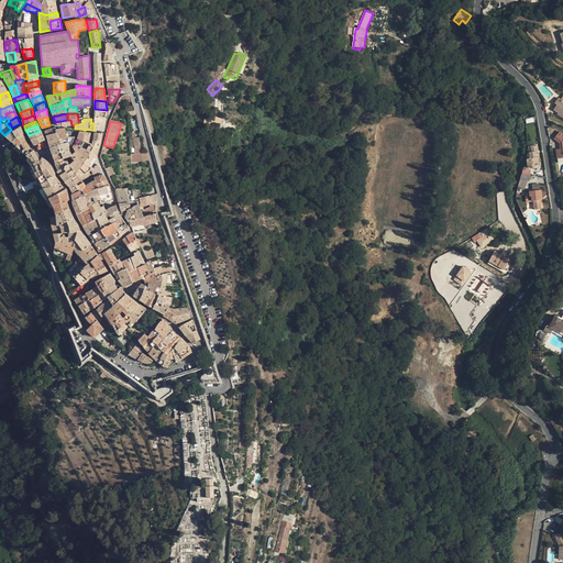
[(12,142),(23,133),(20,127),(17,129),(13,131),(11,130),(4,135),(9,139),(12,142)]
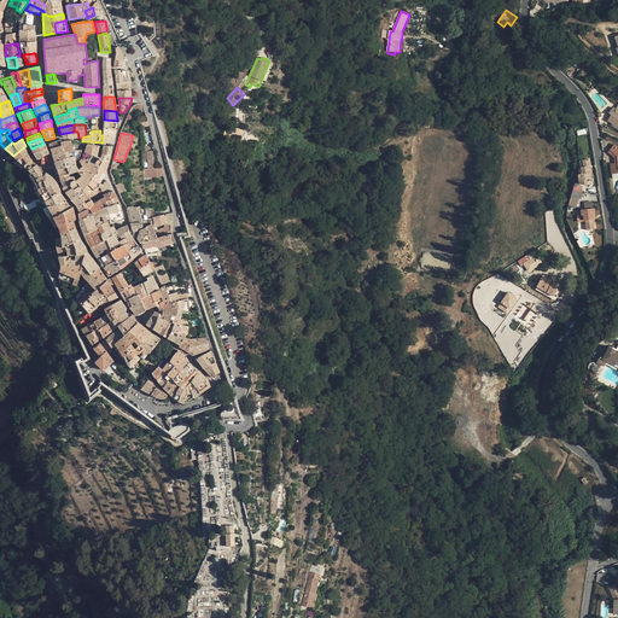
[(73,150),(71,141),(69,141),(68,141),(66,141),(65,141),(64,141),(63,143),(62,143),(60,143),(62,146),(64,150),(64,152),(68,151),(73,150)]
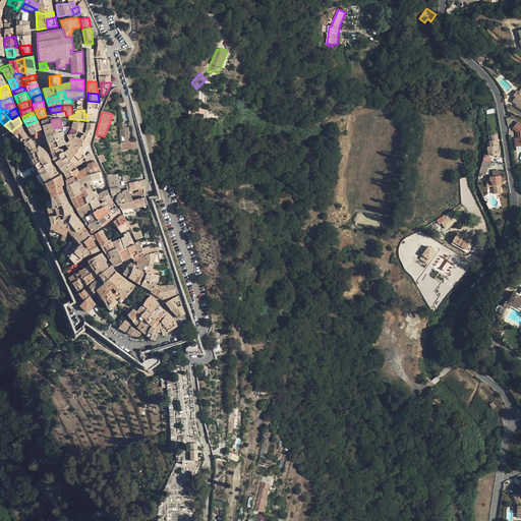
[(63,119),(60,119),(61,126),(68,127),(70,123),(71,121),(63,119)]
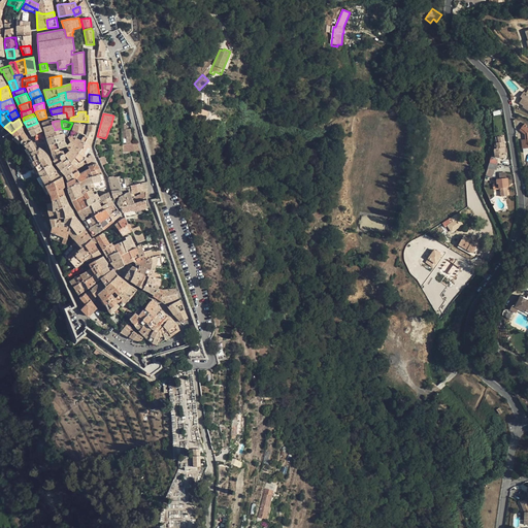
[(41,132),(42,131),(38,122),(37,123),(27,127),(32,136),(33,136),(41,132)]
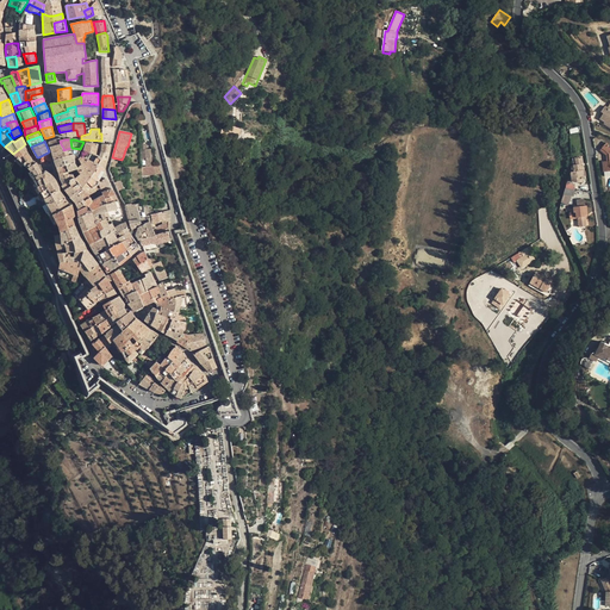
[(98,144),(86,143),(83,151),(95,155),(98,144)]
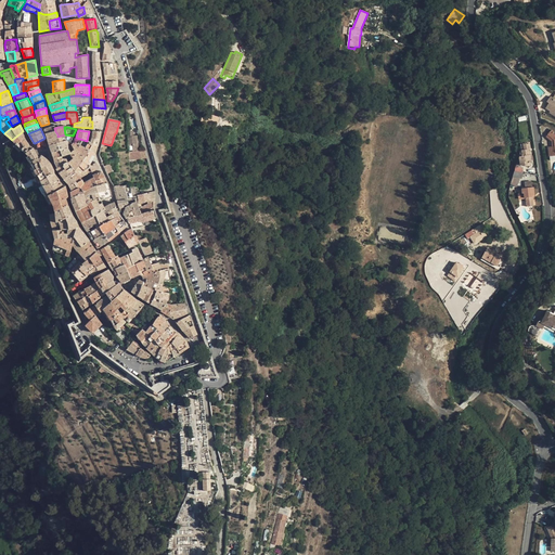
[(25,153),(31,149),(26,139),(23,131),(12,140),(25,153)]
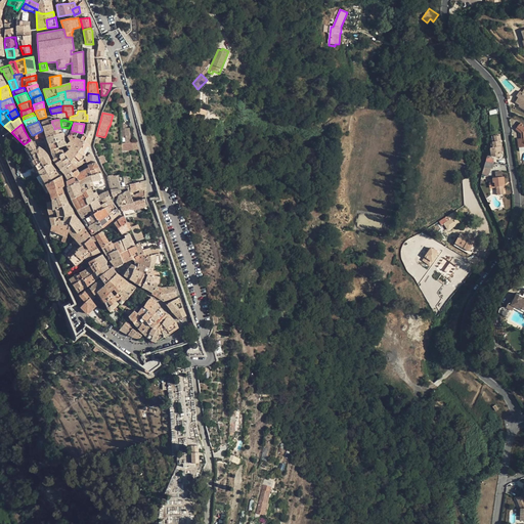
[(129,128),(126,128),(126,124),(121,124),(122,142),(130,142),(129,128)]
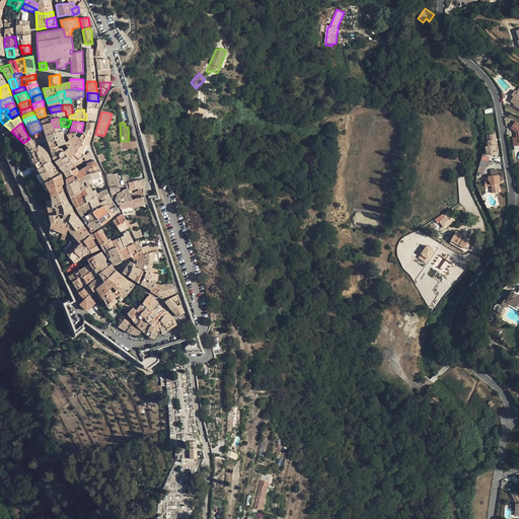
[(46,136),(49,143),(56,141),(63,138),(62,132),(67,131),(68,127),(61,126),(57,127),(54,128),(56,133),(46,136)]
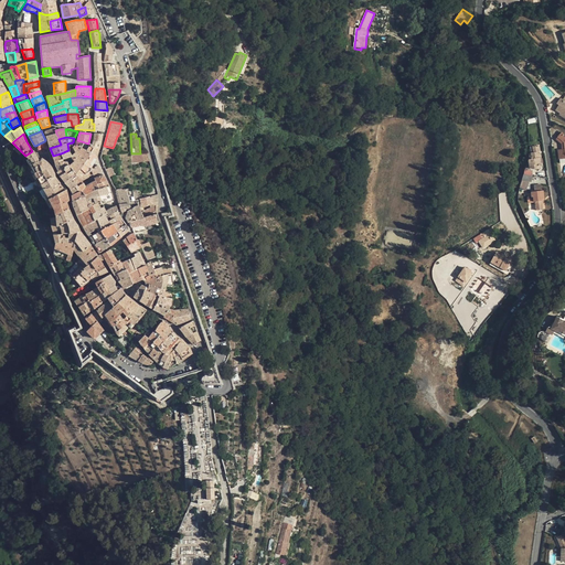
[(46,146),(44,141),(35,146),(38,150),(46,146)]
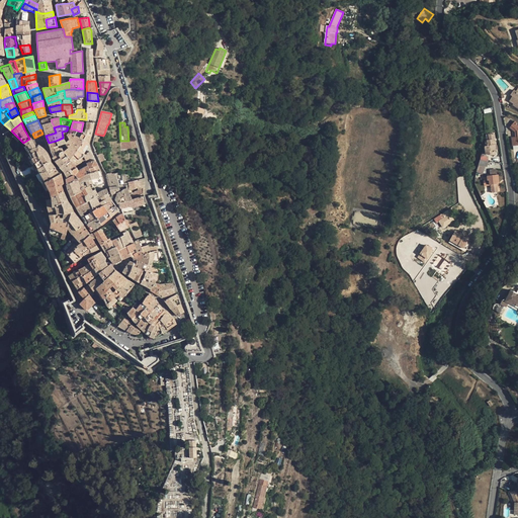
[(80,138),(70,133),(67,136),(69,140),(66,143),(69,147),(64,152),(65,153),(70,160),(75,154),(77,151),(84,154),(89,144),(80,138)]
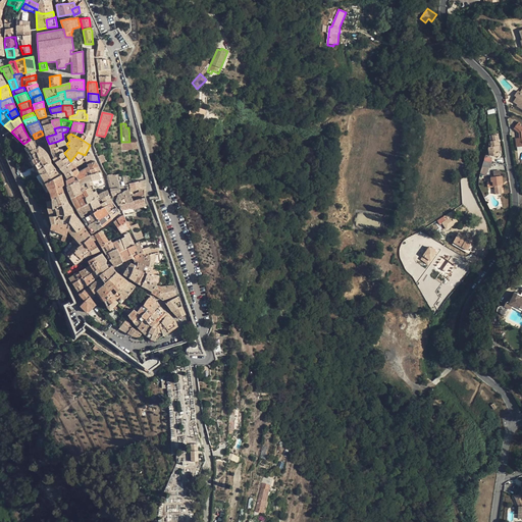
[(85,134),(84,134),(81,139),(90,145),(92,137),(87,136),(85,134)]
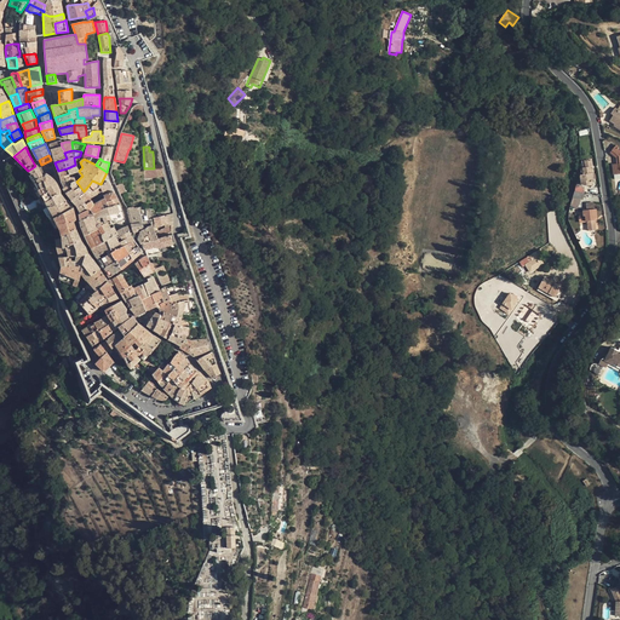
[(595,181),(591,160),(585,161),(586,167),(584,167),(584,172),(581,172),(580,177),(581,185),(592,185),(592,182),(595,182),(595,181)]
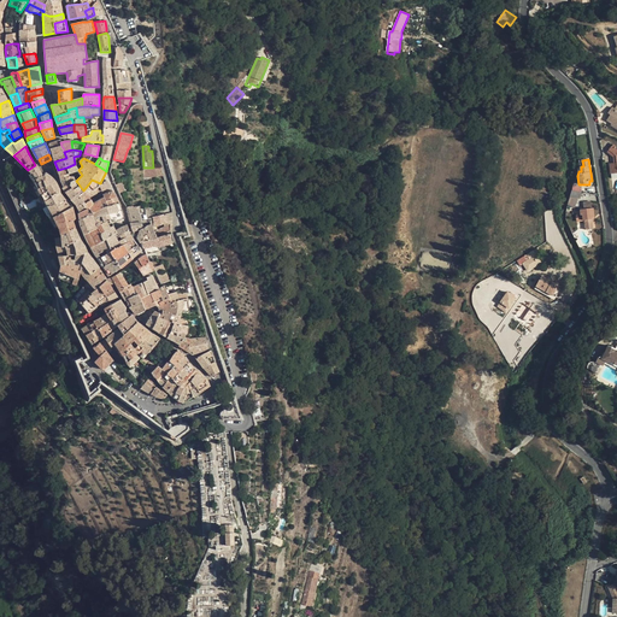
[(42,195),(50,189),(42,175),(36,164),(35,165),(28,170),(31,174),(30,175),(34,181),(39,189),(42,195)]
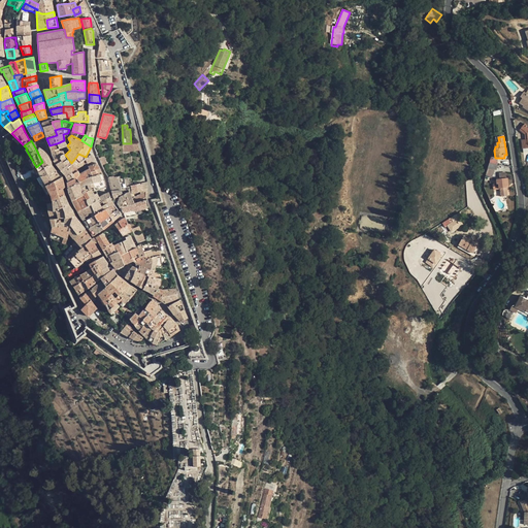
[(67,145),(64,140),(57,143),(50,145),(52,151),(59,149),(67,145)]
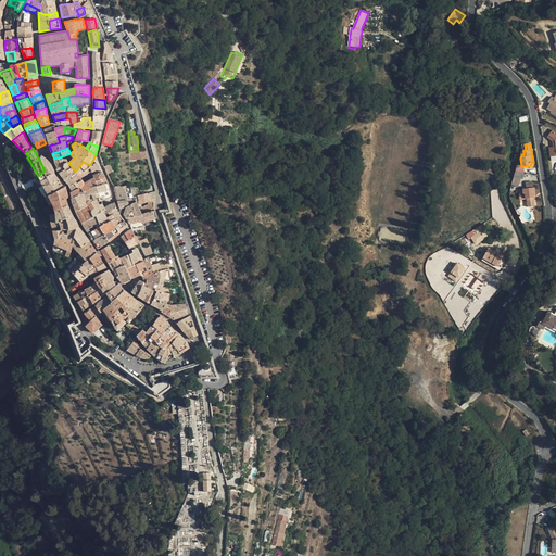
[(146,151),(129,152),(129,160),(141,159),(147,159),(146,151)]
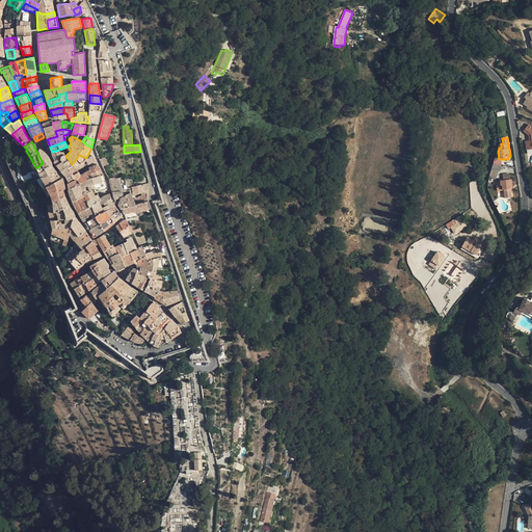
[(47,155),(47,154),(45,153),(43,152),(40,149),(36,151),(43,163),(46,168),(52,165),(52,163),(49,158),(49,157),(48,156),(47,155)]
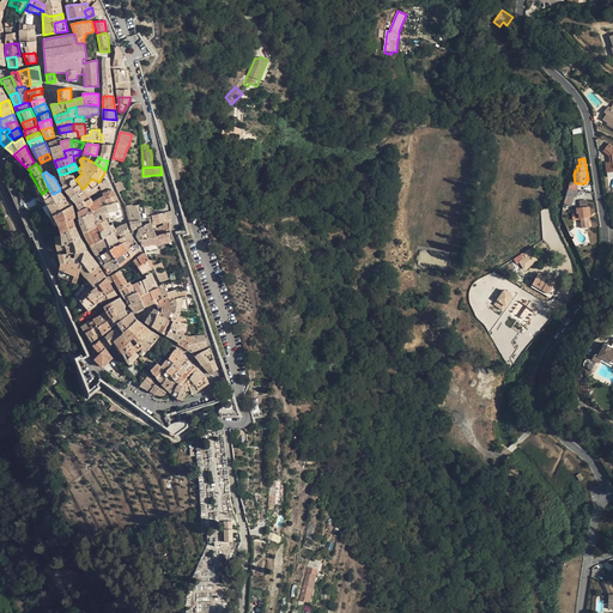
[(77,181),(76,180),(74,178),(73,176),(70,175),(68,173),(60,175),(60,178),(64,186),(71,184),(77,181)]
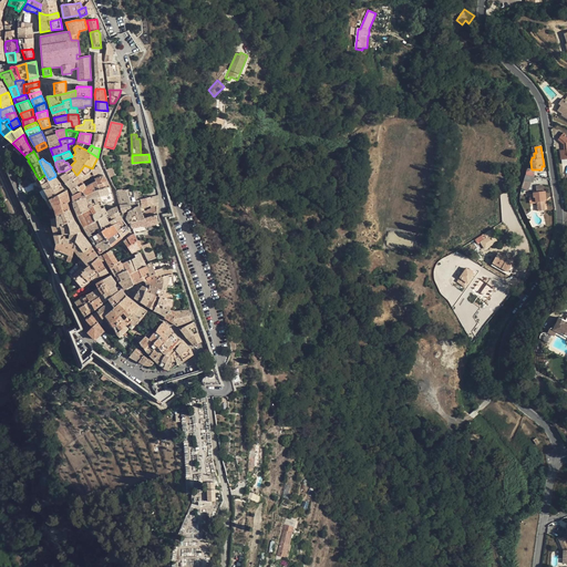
[(92,171),(94,169),(92,168),(84,165),(82,168),(86,174),(91,172),(92,171)]
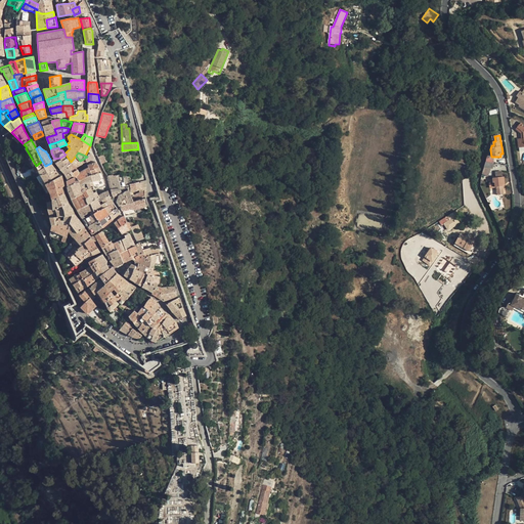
[(94,158),(91,153),(87,157),(85,158),(86,162),(89,161),(94,158)]
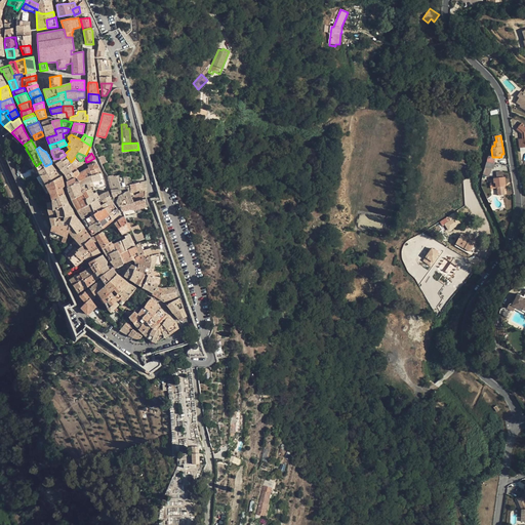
[(66,155),(61,158),(54,159),(53,159),(53,160),(55,163),(61,169),(67,165),(72,162),(71,162),(66,155)]
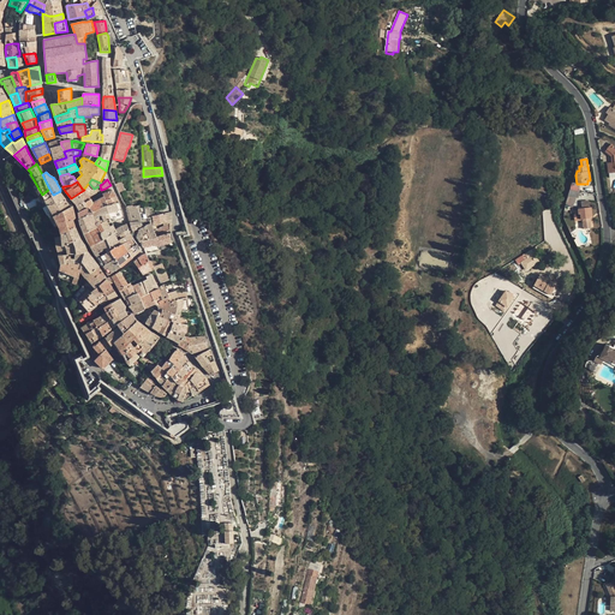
[(94,189),(89,183),(83,190),(84,190),(87,193),(88,195),(89,196),(89,197),(97,192),(94,189)]
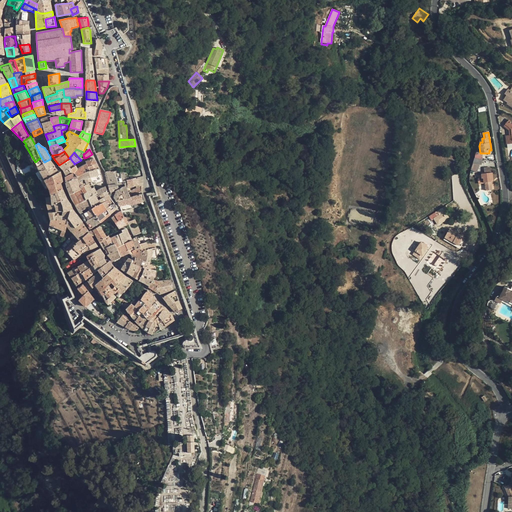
[(40,171),(55,166),(50,159),(44,162),(41,157),(35,162),(38,168),(39,170),(40,171)]
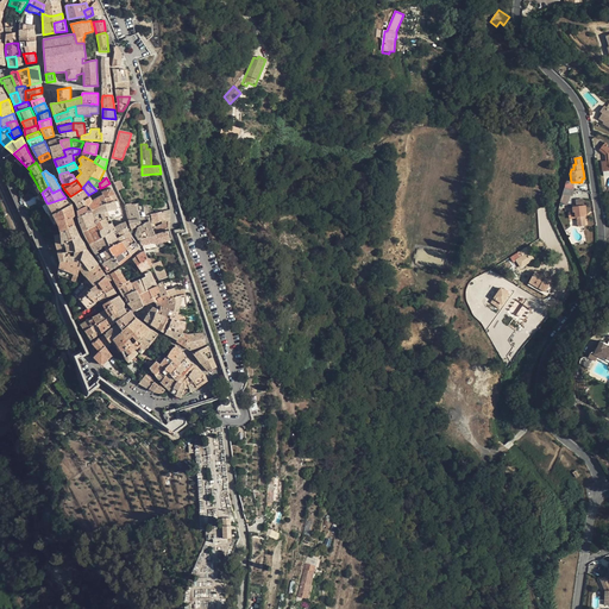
[(102,205),(99,196),(92,201),(89,195),(88,195),(88,194),(87,193),(86,192),(83,188),(77,192),(70,196),(75,202),(76,205),(79,208),(83,205),(86,205),(87,206),(88,206),(90,209),(96,207),(102,205)]
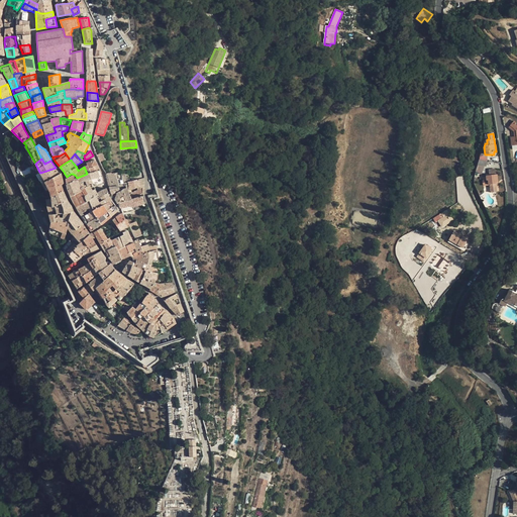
[(100,170),(98,165),(97,165),(94,167),(89,168),(88,166),(84,167),(87,174),(90,173),(98,170),(100,170)]
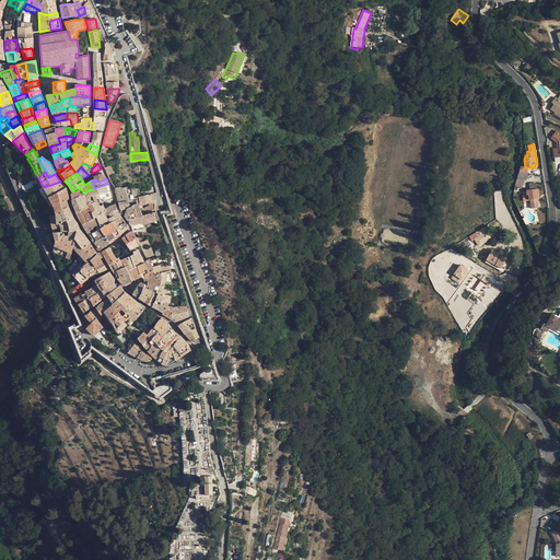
[(523,188),(524,182),(517,179),(515,186),(520,187),(523,188)]
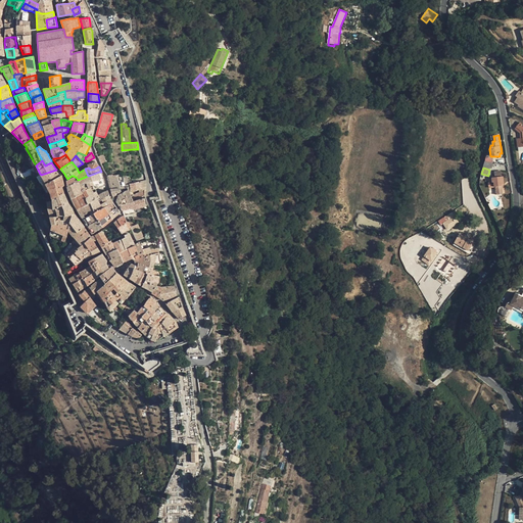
[(61,175),(57,169),(56,170),(41,175),(44,181),(46,184),(61,175)]
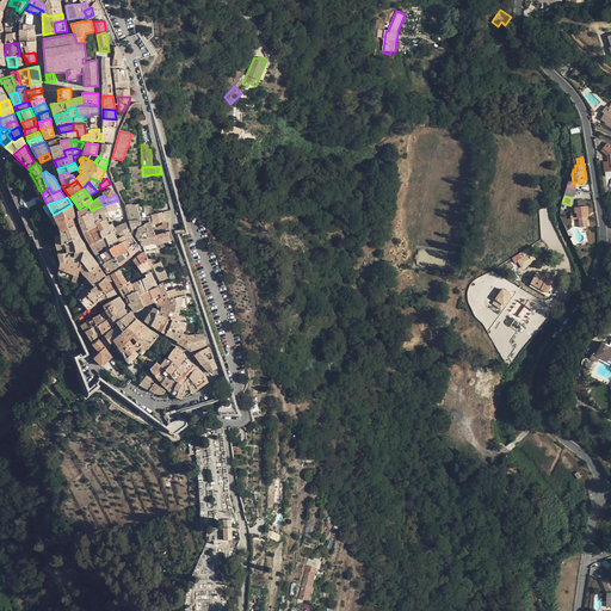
[(586,216),(588,215),(588,207),(586,207),(586,199),(578,201),(579,208),(575,208),(575,214),(578,213),(578,218),(579,227),(587,227),(586,216)]
